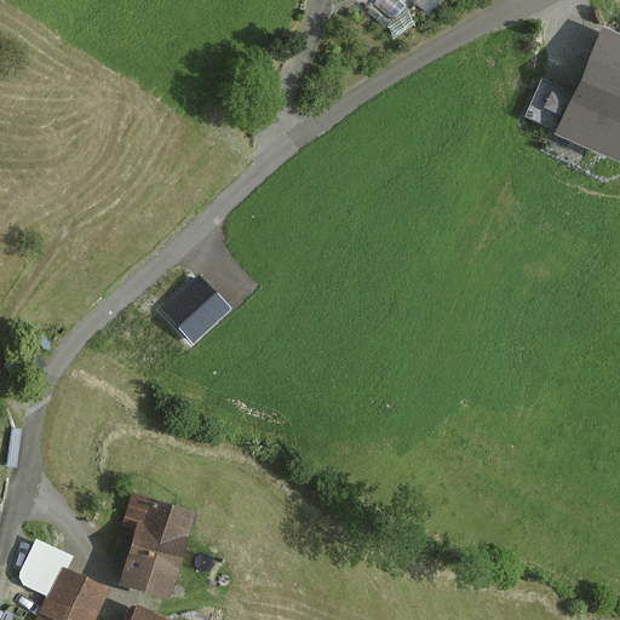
[(619,35),(602,28),(574,92),(558,131),(556,135),(619,161),(619,35)]
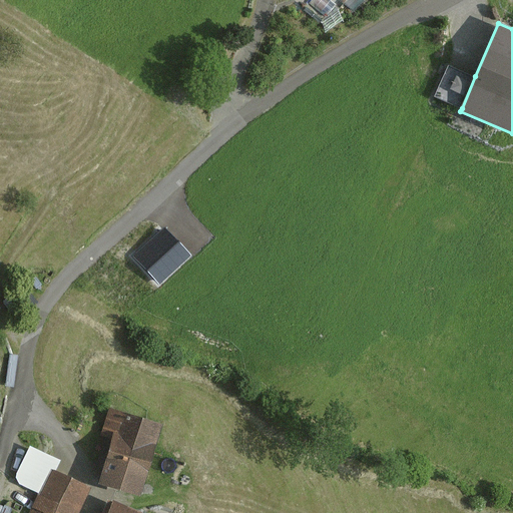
[(435,96),(462,108),(475,76),(449,65),(435,96)]
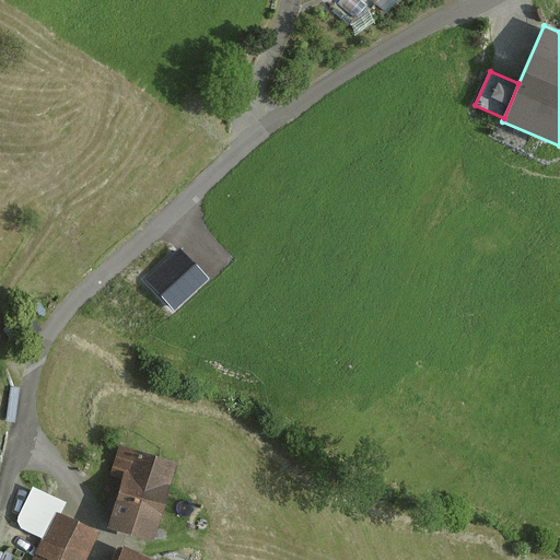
[(178,249),(144,281),(175,312),(208,280),(178,249)]
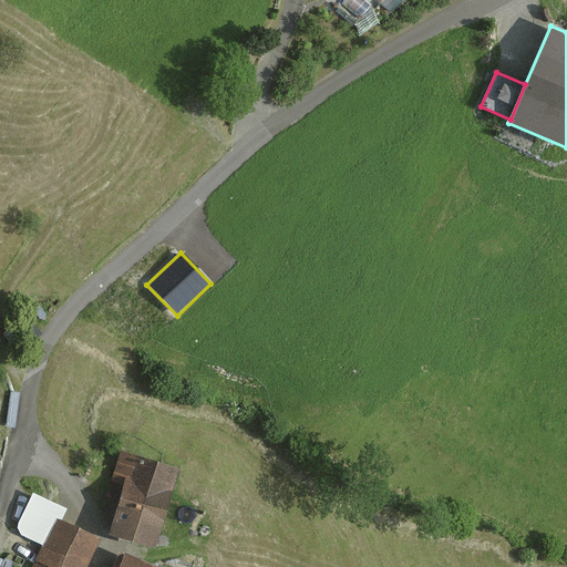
[(179,470),(121,452),(112,481),(123,484),(107,534),(155,548),(179,470)]
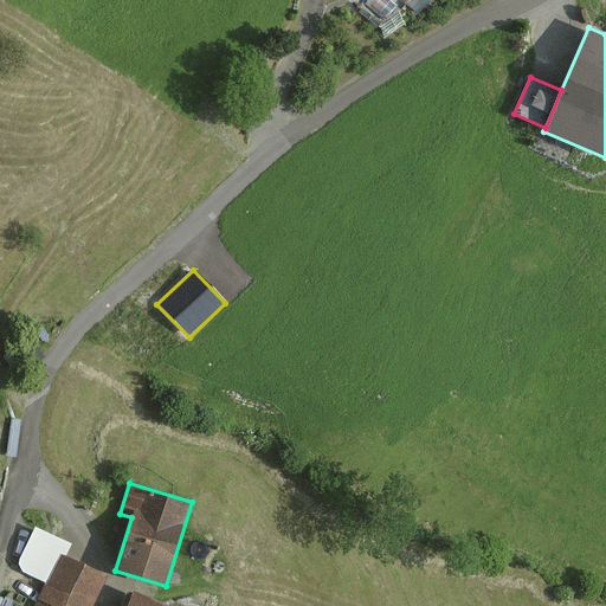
[(23,573),(49,585),(63,555),(70,542),(34,526),(19,559),(19,565),(23,573)]
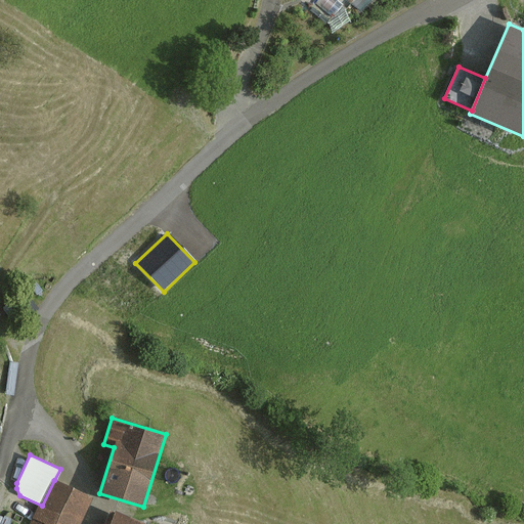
[(80,523),(92,498),(54,480),(42,506),(33,523),(80,523)]
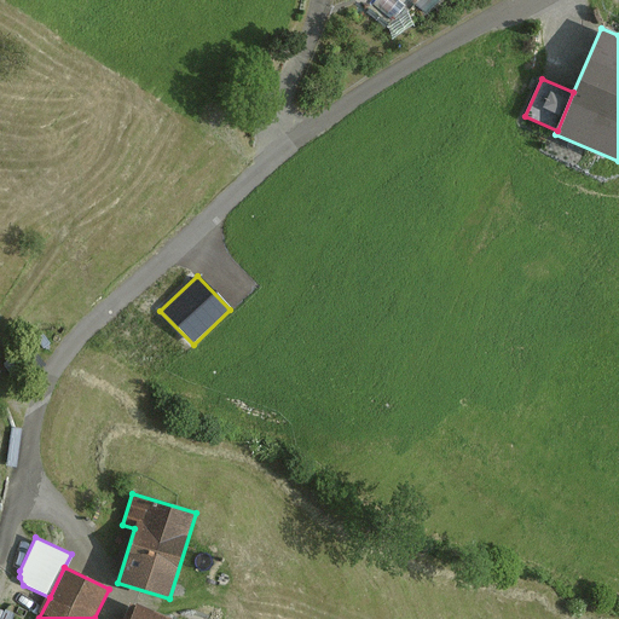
[(168,618),(138,606),(132,618),(168,618)]
